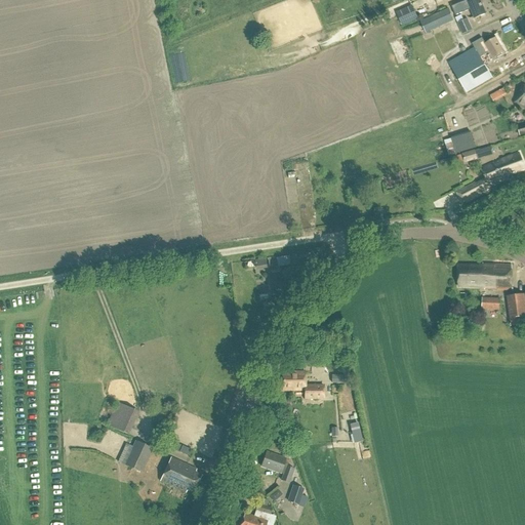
[(468,0),(451,6),(455,15),(471,9),(474,18),(486,13),(480,0),(473,0),(469,2),(468,0)]
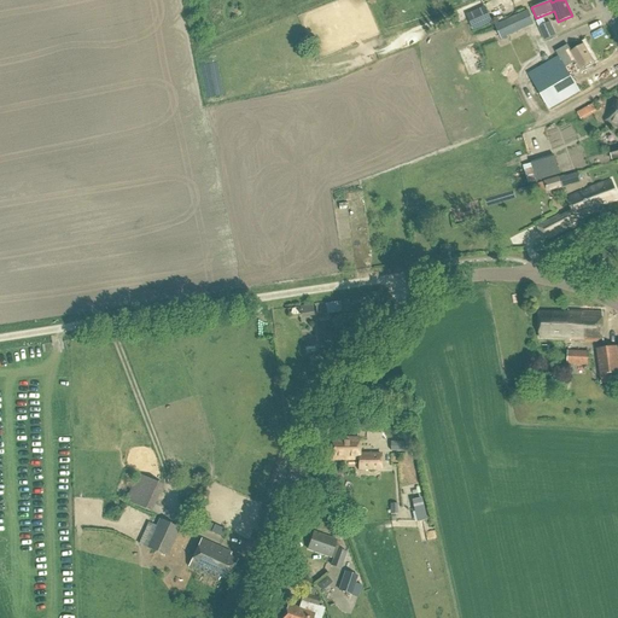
[(495,25),(501,39),(535,24),(528,10),(495,25)]
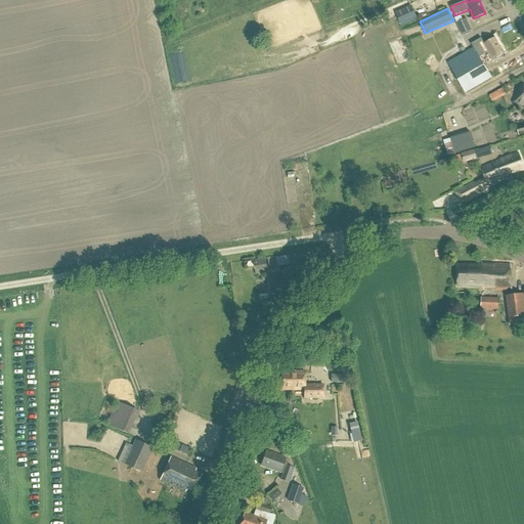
[(467,18),(457,23),(463,35),(472,30),(467,18)]
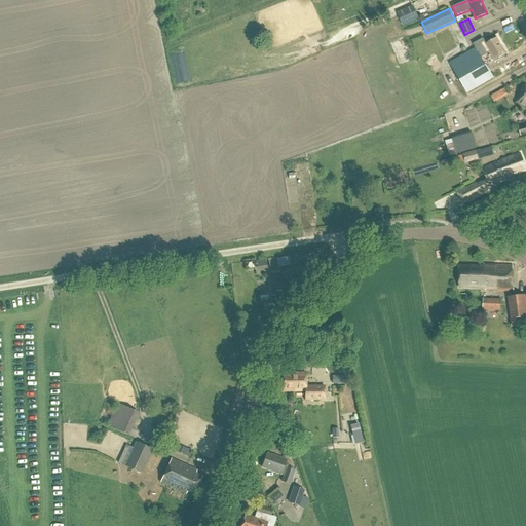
[(476,47),(449,63),(467,94),(494,78),(482,58),(491,52),(494,60),(505,52),(497,38),(487,44),(484,39),(474,44),(476,47)]
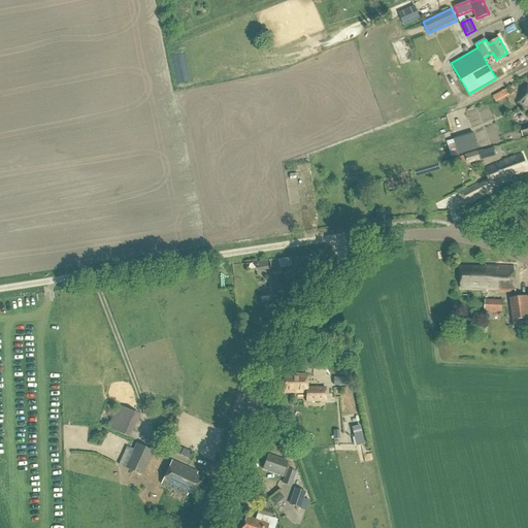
[(519,102),(527,105),(527,86),(519,102)]
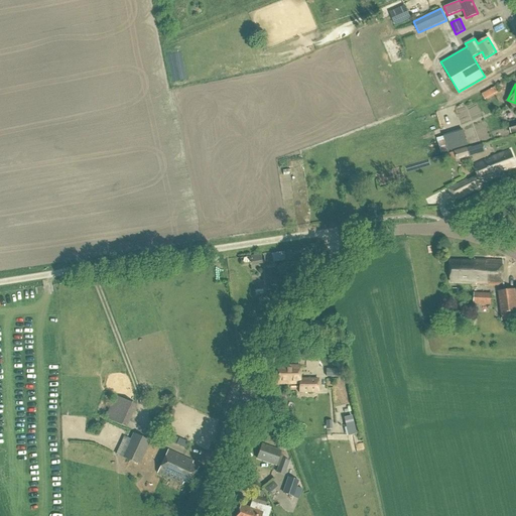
[(515,121),(507,124),(510,133),(515,131),(515,121)]
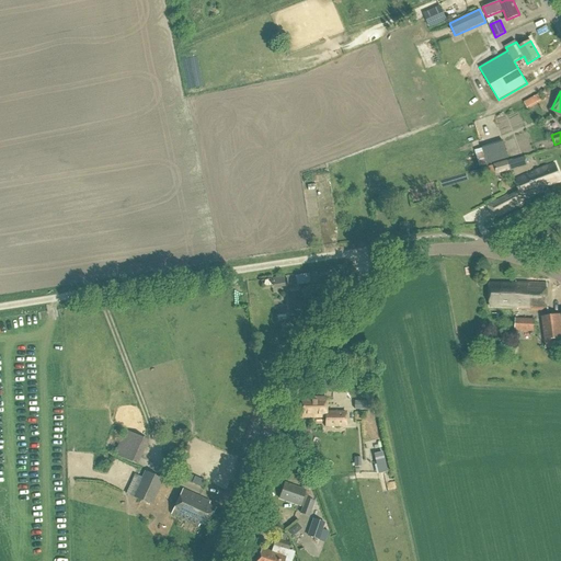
[(507,159),(503,142),(489,147),(493,163),(507,159)]
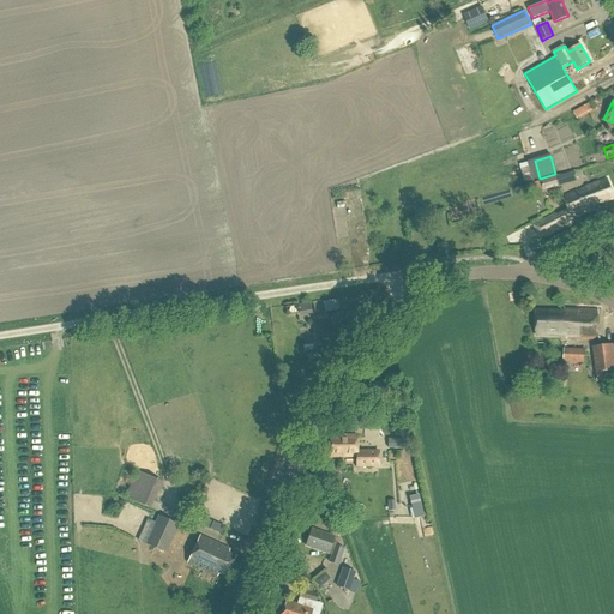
[(545,180),(548,190),(576,181),(572,172),(560,176),(560,175),(545,180)]
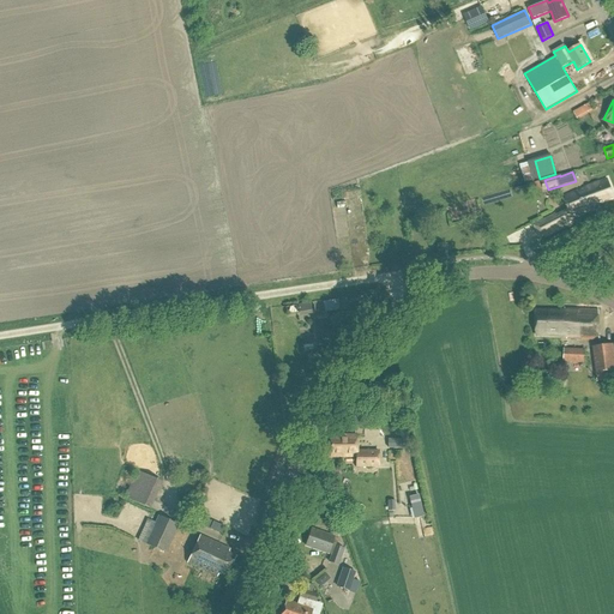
[(566,200),(565,200),(570,211),(572,218),(594,209),(594,206),(613,198),(607,181),(565,199),(566,200)]
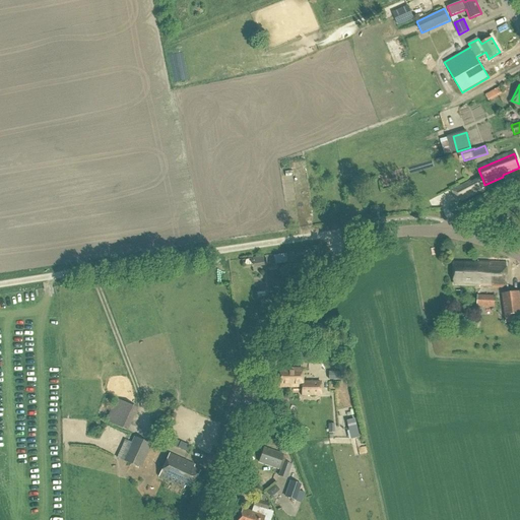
[(482,179),(462,188),(467,197),(483,188),(482,186),(484,185),(482,179)]
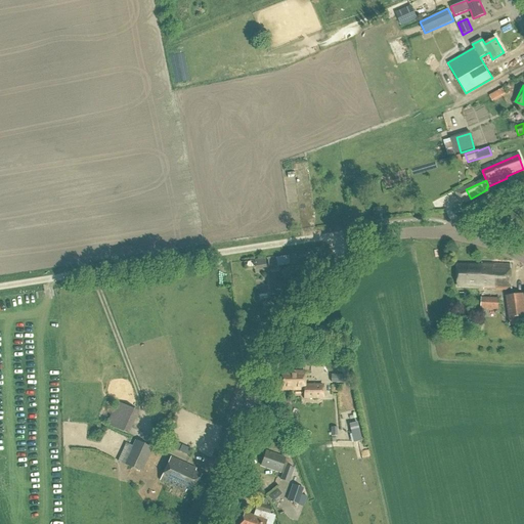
[(289,256),(275,258),(277,267),(291,265),(289,256)]
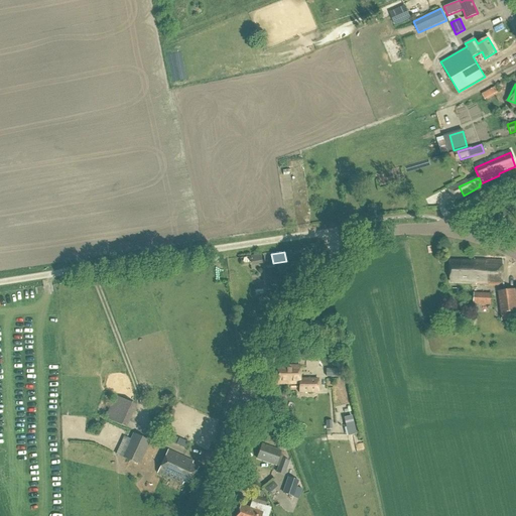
[(250,256),(251,262),(262,260),(261,254),(250,256)]
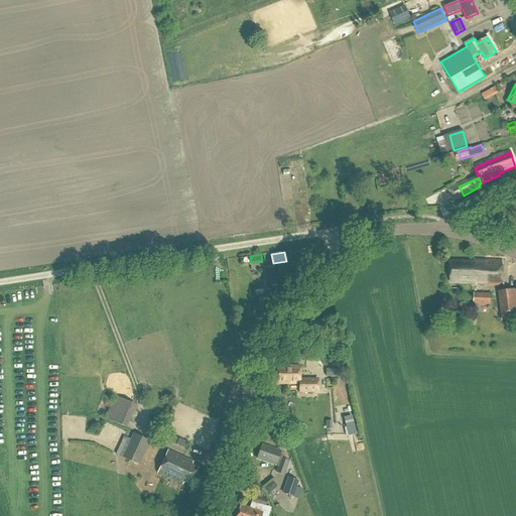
[(477,283),(477,284),(503,286),(503,261),(475,260),(475,262),(449,261),(450,282),(477,283)]
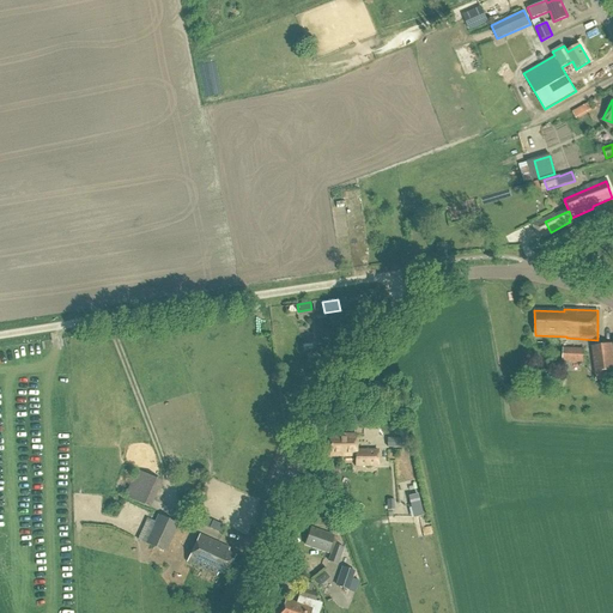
[(593,347),(598,381),(612,378),(612,345),(612,346),(612,345),(593,347)]
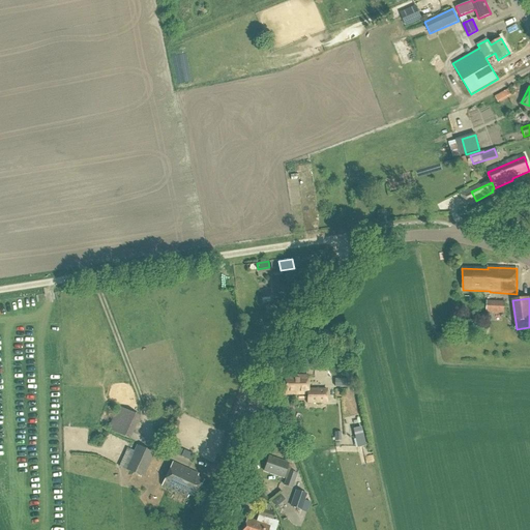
[(487,313),(494,313),(509,314),(509,302),(487,301),(487,313)]
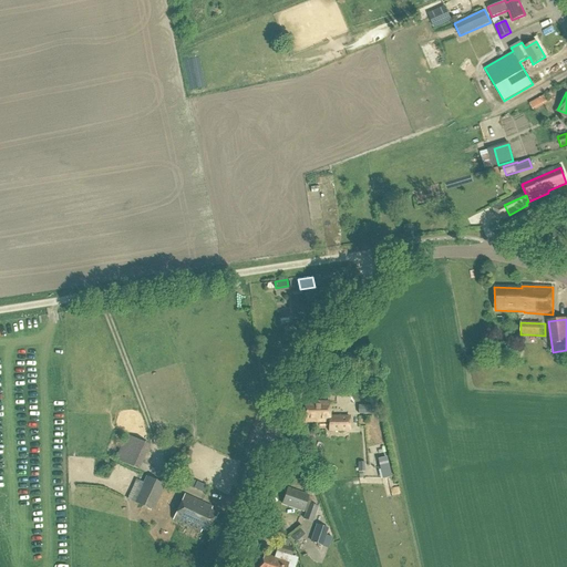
[(305,403),(305,422),(329,422),(329,431),(350,431),(349,416),(329,416),(329,402),(305,403)]
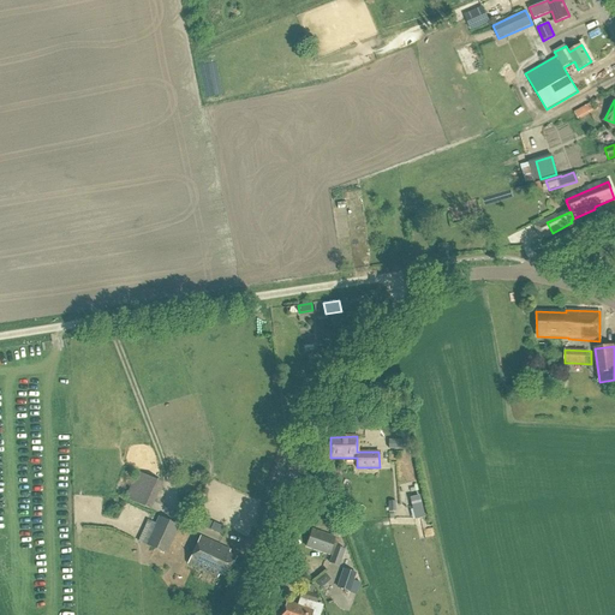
[(388,440),(389,449),(410,449),(410,440),(388,440)]
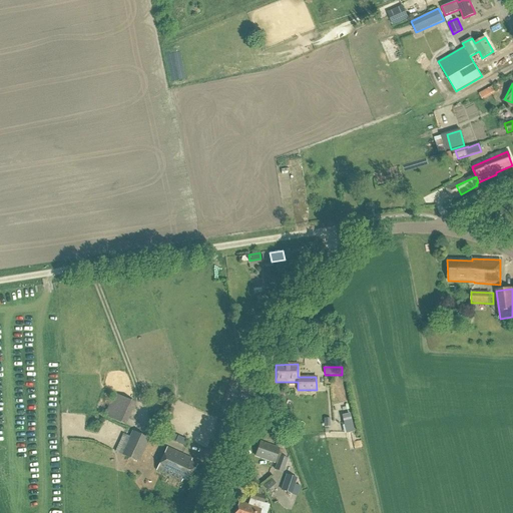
[(104,414),(125,424),(135,402),(114,392),(104,414)]
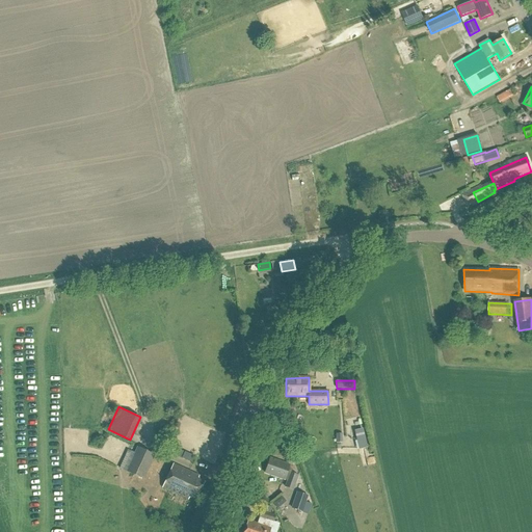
[(363,429),(354,431),(360,450),(368,448),(363,429)]
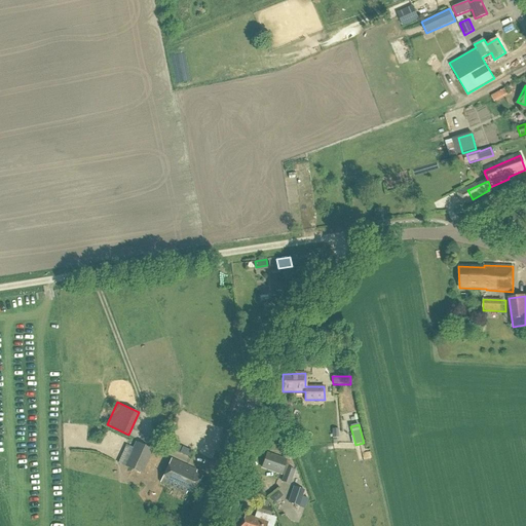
[(119,462),(144,474),(154,449),(129,438),(119,462)]
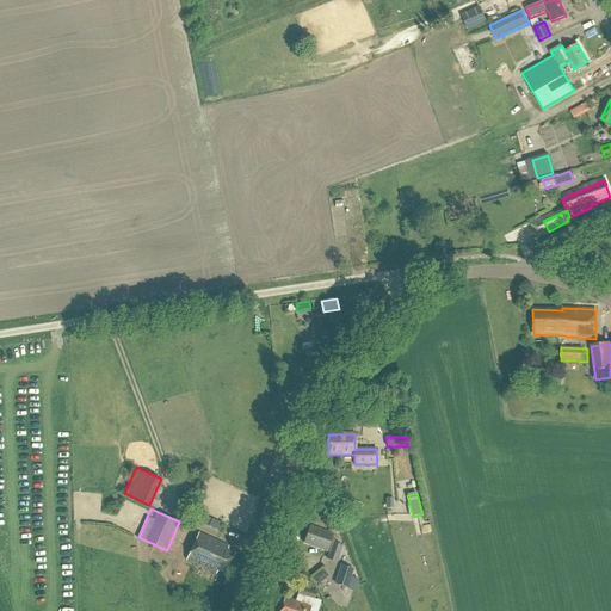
[(198,522),(208,525),(211,518),(202,513),(198,522)]
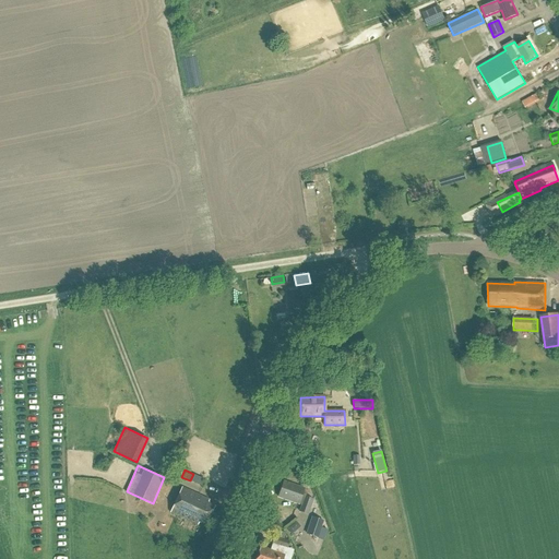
[(299,511),(308,514),(312,500),(305,497),(307,494),(304,491),(305,489),(284,482),(278,497),(301,506),(299,511)]
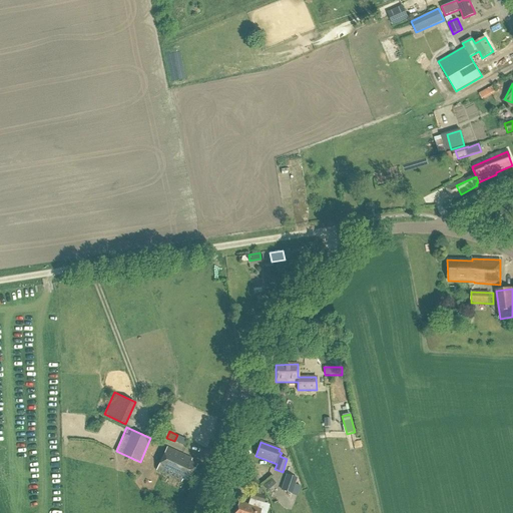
[(156,471),(181,482),(182,479),(188,482),(196,463),(190,460),(191,458),(166,447),(156,471)]
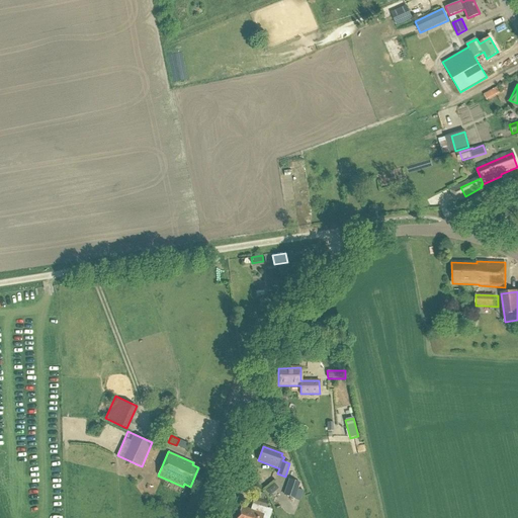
[(283,495),(294,499),(295,496),(299,497),(303,489),(297,488),(299,483),(288,479),(283,495)]
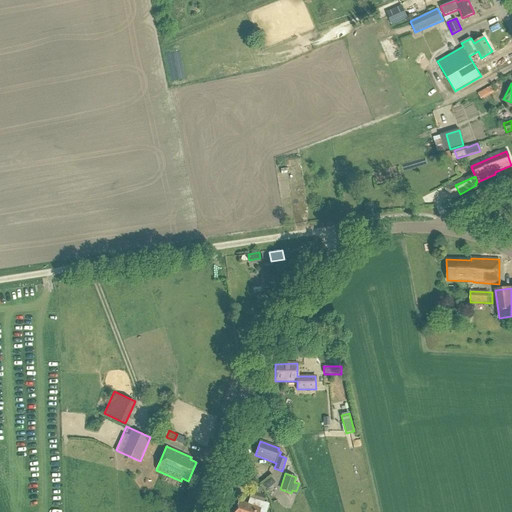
[(271,486),(266,481),(262,485),(267,490),(271,486)]
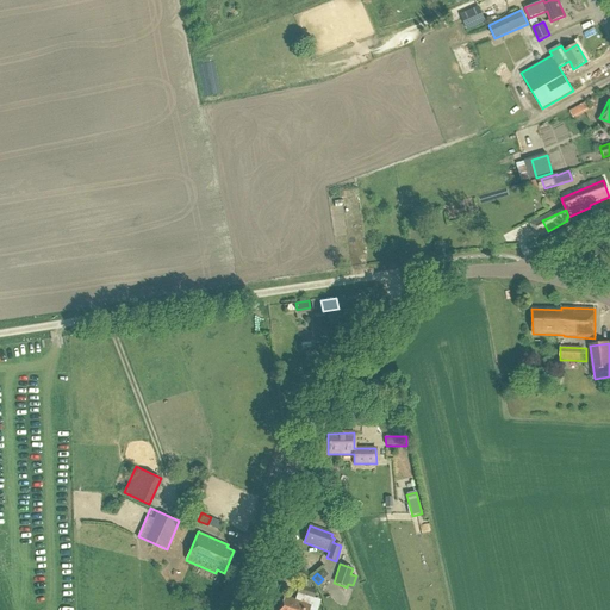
[(300,578),(298,585),(309,589),(311,582),(300,578)]
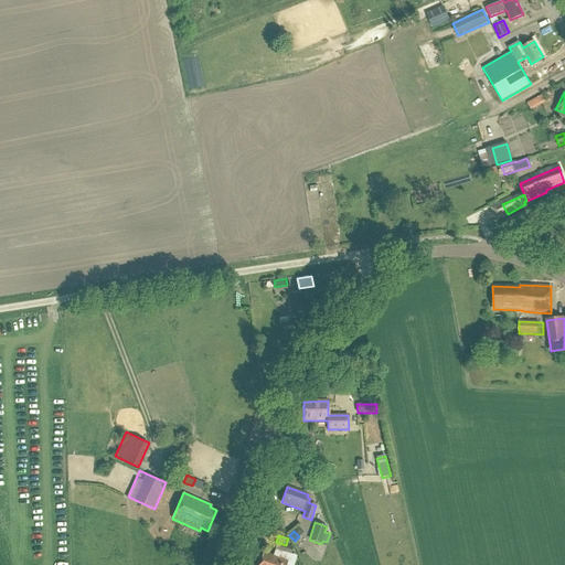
[(275,542),(273,548),(290,554),(292,547),(275,542)]
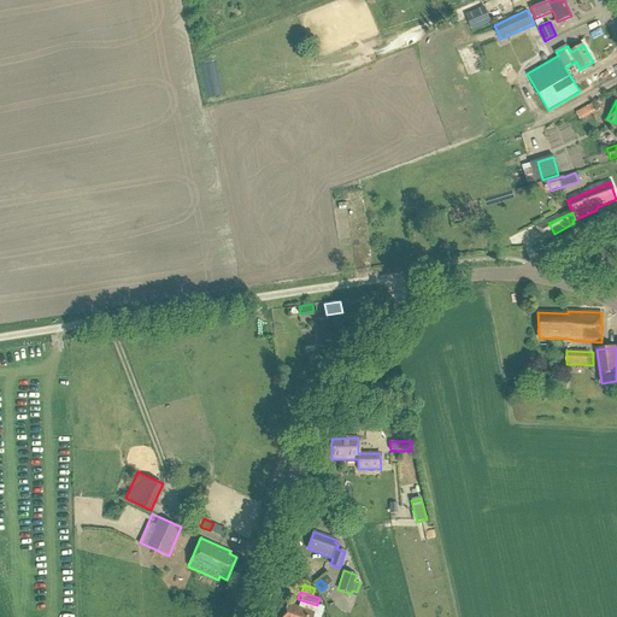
[(312,616),(315,611),(303,607),(303,609),(288,604),(283,616),(312,616)]
